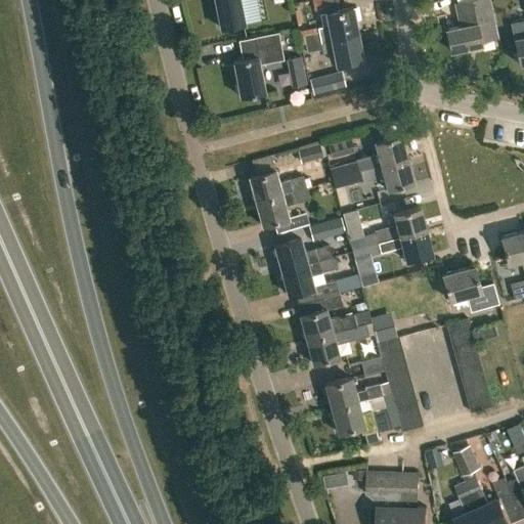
[(237,0),(212,0),(218,28),(243,24),(237,0)]
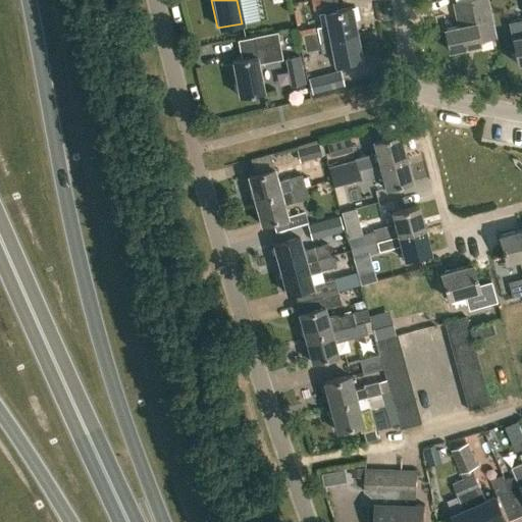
[(449,50),(450,50),(453,54),(460,52),(461,48),(479,44),(478,41),(494,38),(486,0),(469,0),(453,3),(458,25),(445,28),(449,50)]
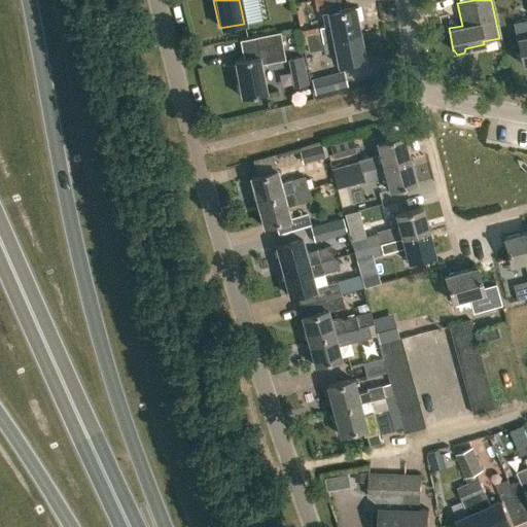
[(353,7),(326,13),(329,26),(318,28),(319,32),(304,36),(306,44),(358,34),(353,7)]
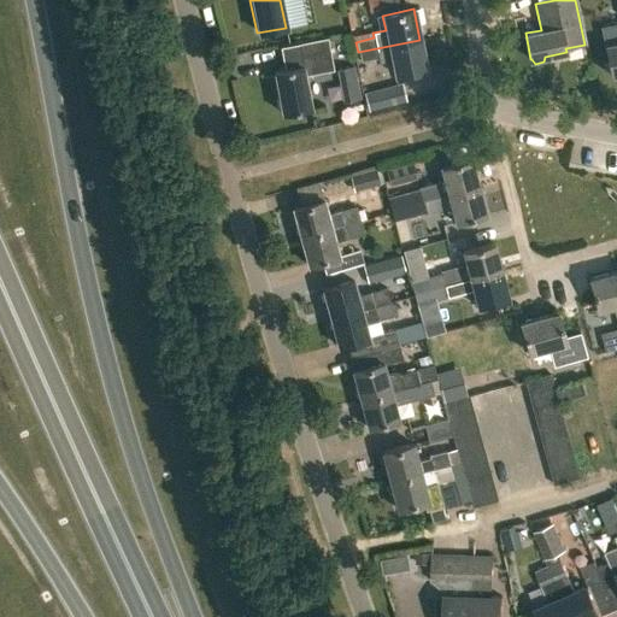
[(280,48),(285,70),(274,72),(282,115),(310,109),(304,76),(333,71),(328,50),(325,39),(280,48)]
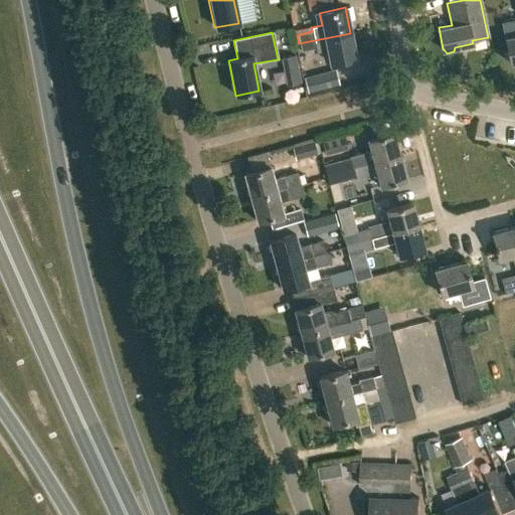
[(355,57),(350,33),(299,43),(300,51),(315,48),(316,52),(326,49),(329,63),(355,57)]
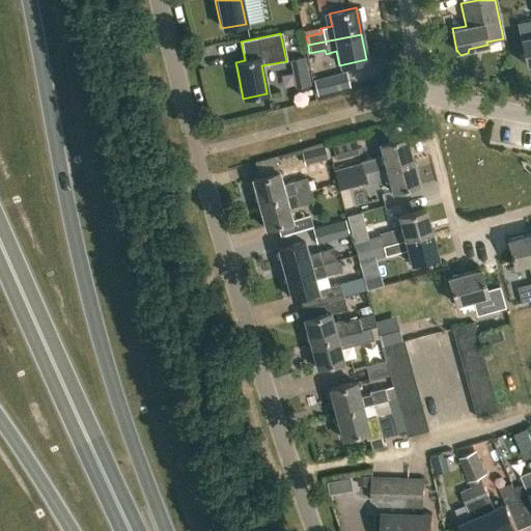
[(530,36),(520,39),(526,65),(530,64),(530,36)]
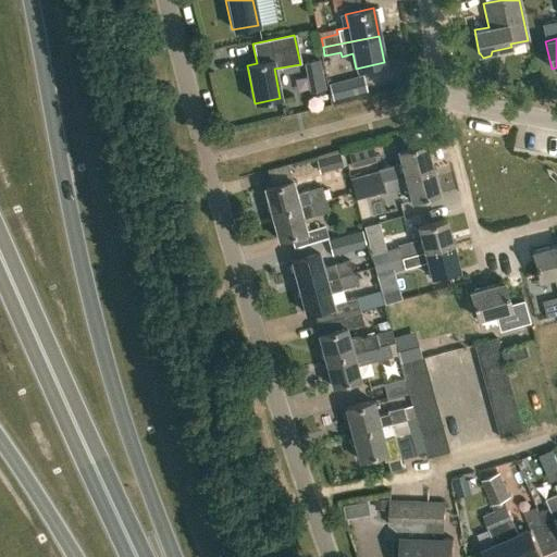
[(319,61),(302,63),(305,74),(320,71),(319,61)]
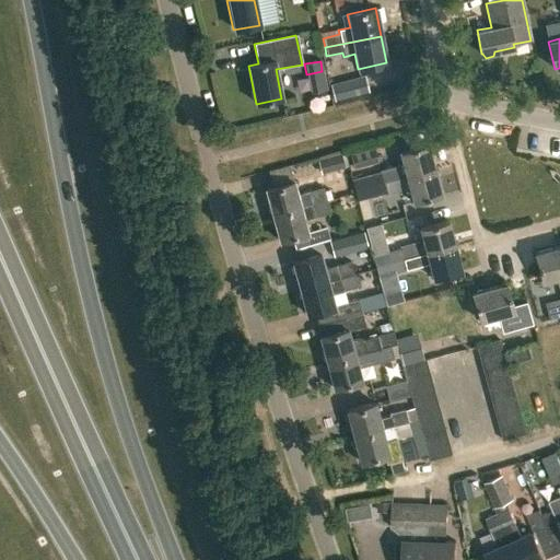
[(330,85),(335,101),(369,91),(364,76),(330,85)]
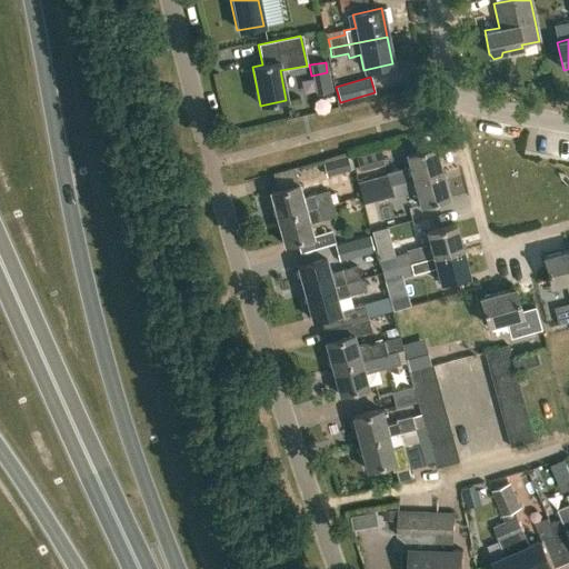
[(413,179),(441,171),(435,146),(406,153),(413,179)]
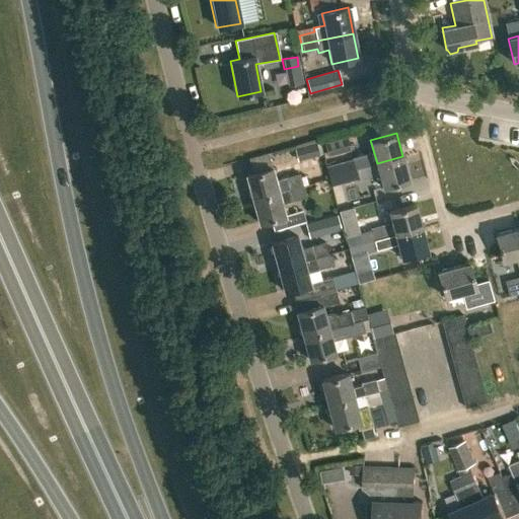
[(348,151),(345,139),(323,144),(326,156),(348,151)]
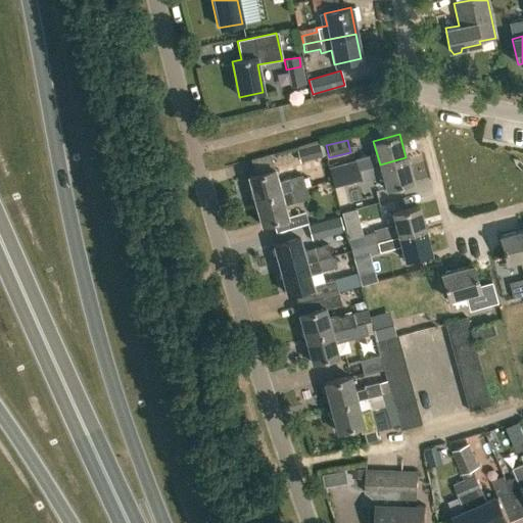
[(319,144),(297,149),(300,161),(322,156),(319,144)]
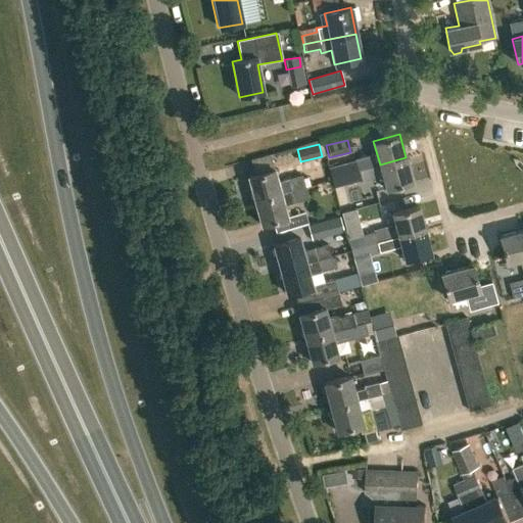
[(382,176),(386,189),(413,182),(406,157),(380,164),(359,171),(355,161),(329,169),(334,188),(360,181),(361,182),(382,176)]
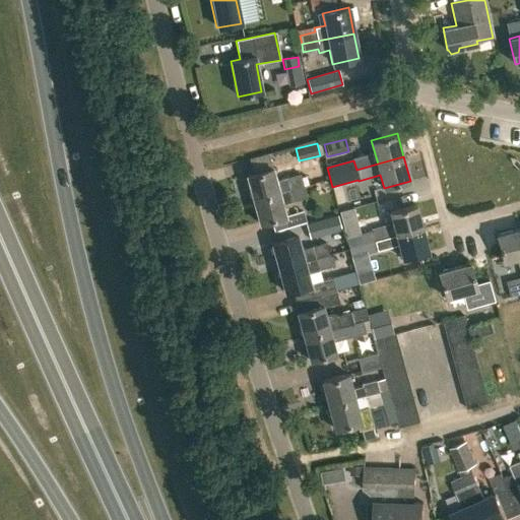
[(247,176),(253,199),(279,192),(272,169),(247,176)]
